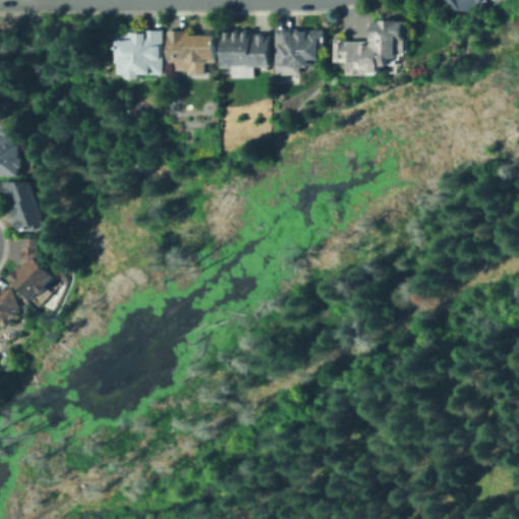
[(481,0),(462,16),(449,0),(481,0)]
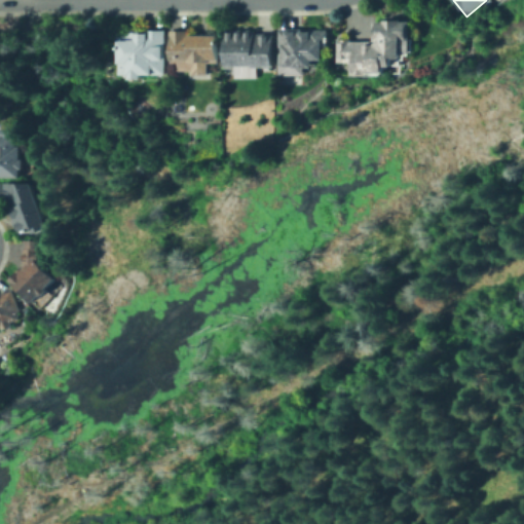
[(410,22),(410,53),(401,53),(401,59),(391,59),(391,67),(384,67),(384,73),(352,73),(352,62),(335,62),(335,41),(372,41),(373,22),(410,22)]
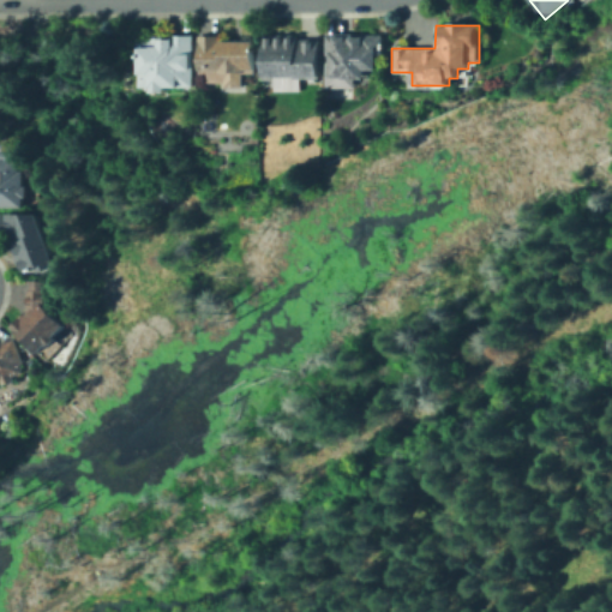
[(364,34),(364,36),(384,36),(383,55),(377,55),(377,71),(364,71),(364,78),(259,78),(261,39),(324,39),(324,34),(364,34)]
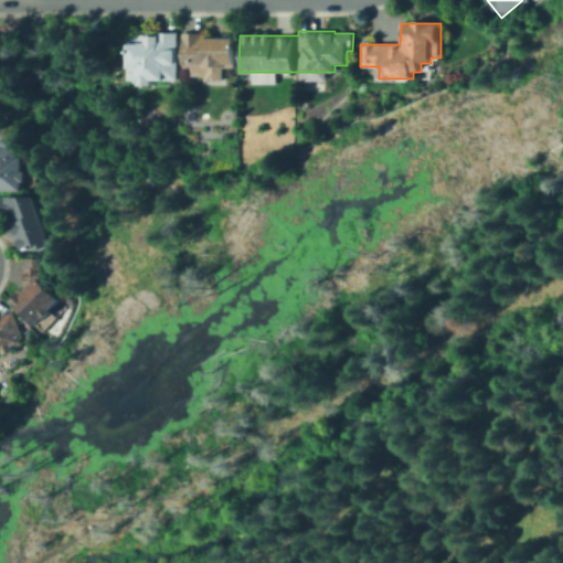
[(137,81),(123,81),(123,38),(137,38),(137,35),(153,35),(153,33),(174,33),(174,81),(137,81)]
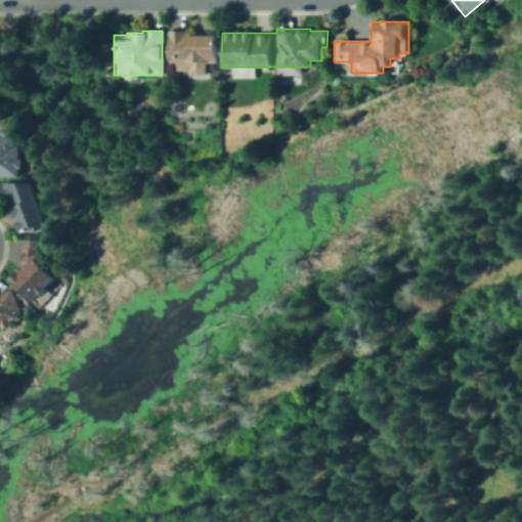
[(185,31),(185,36),(215,36),(215,61),(199,61),(199,68),(188,68),(188,61),(170,61),(170,31),(185,31)]
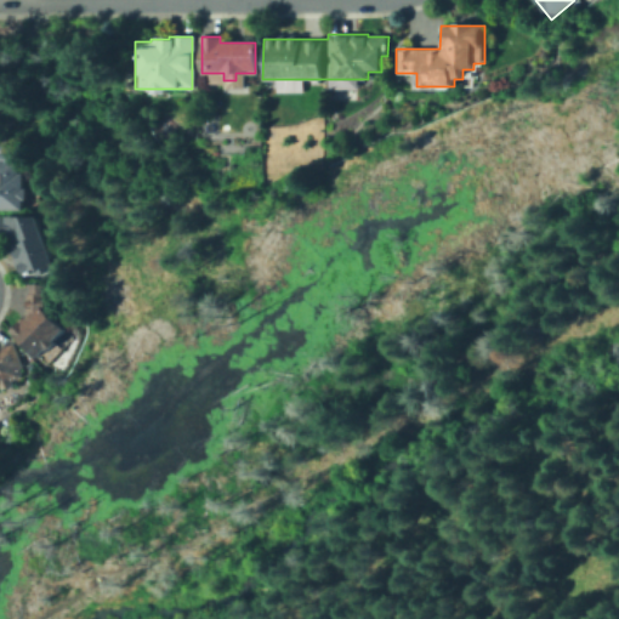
[(0,145),(9,145),(7,162),(15,162),(15,172),(20,172),(20,210),(0,210),(0,145)]
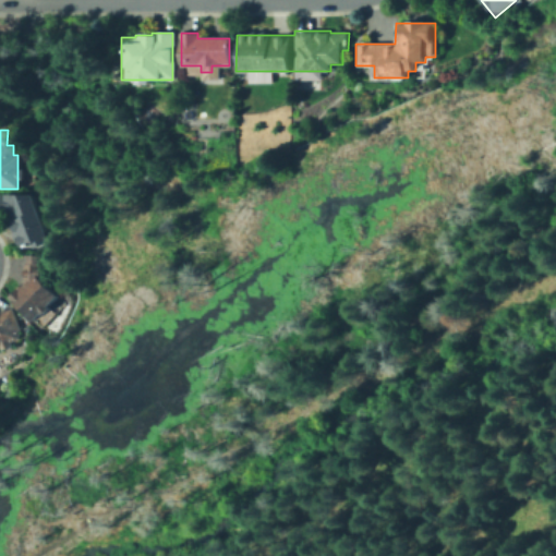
[(31,201),(46,238),(20,249),(8,217),(0,217),(0,196),(31,196),(31,201)]
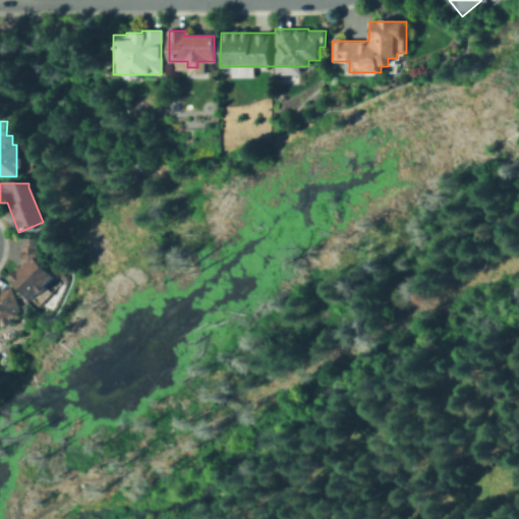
[(53,279),(31,302),(7,280),(21,265),(21,239),(41,239),(41,268),(53,279)]
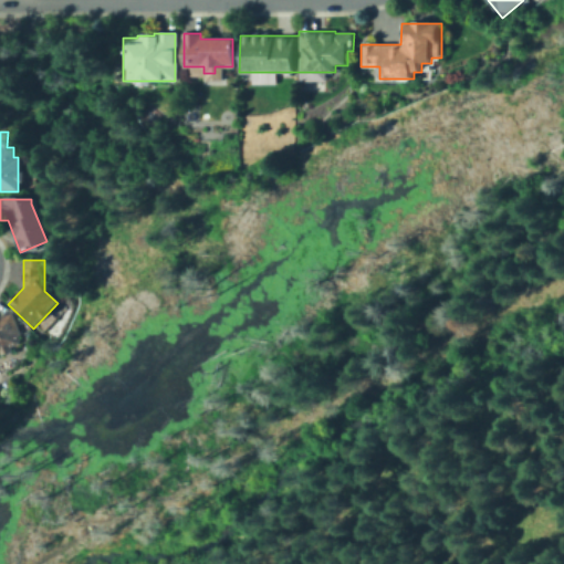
[(0,316),(9,313),(20,343),(10,347),(13,354),(0,359),(0,316)]
